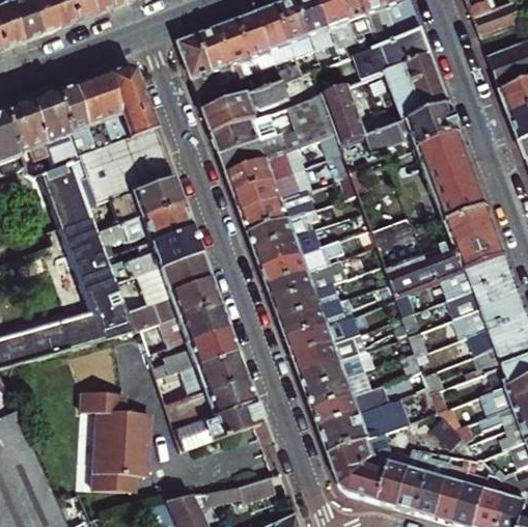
[(0,0),(0,44),(17,37),(3,0),(0,0)]
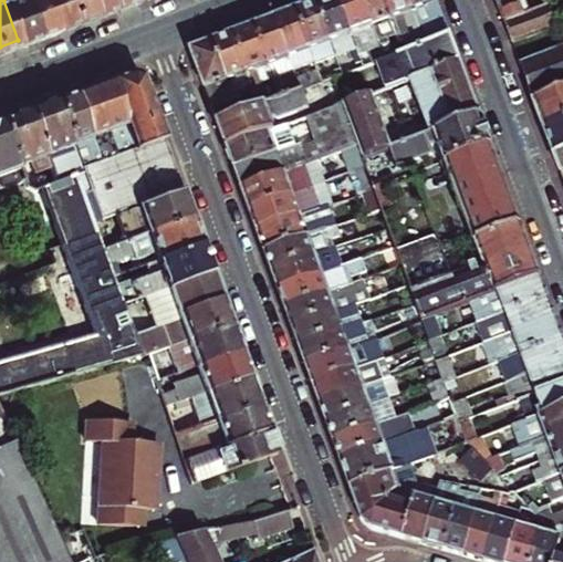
[(3,0),(18,40),(37,33),(24,0),(3,0)]
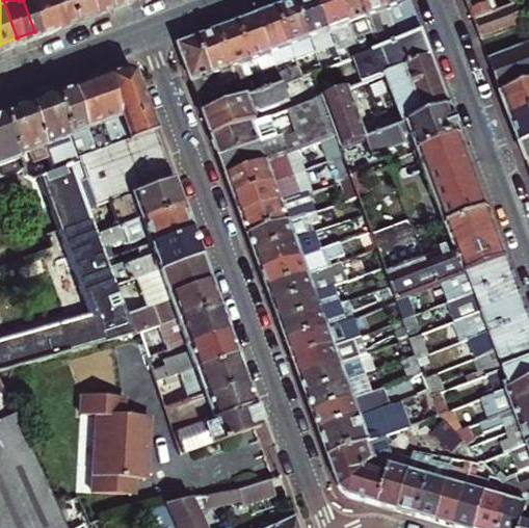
[(23,0),(34,31),(53,24),(44,0),(23,0)]
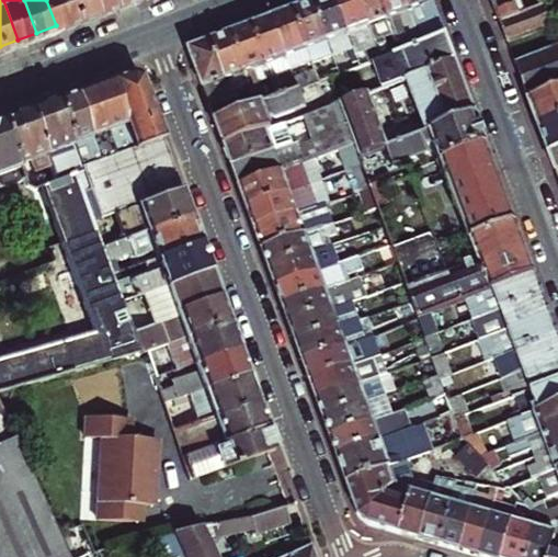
[(46,0),(56,25),(75,19),(68,0),(46,0)]
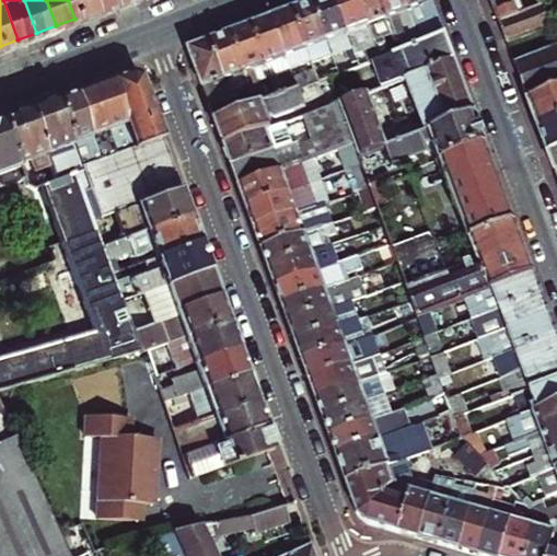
[(68,0),(74,19),(94,11),(90,0),(68,0)]
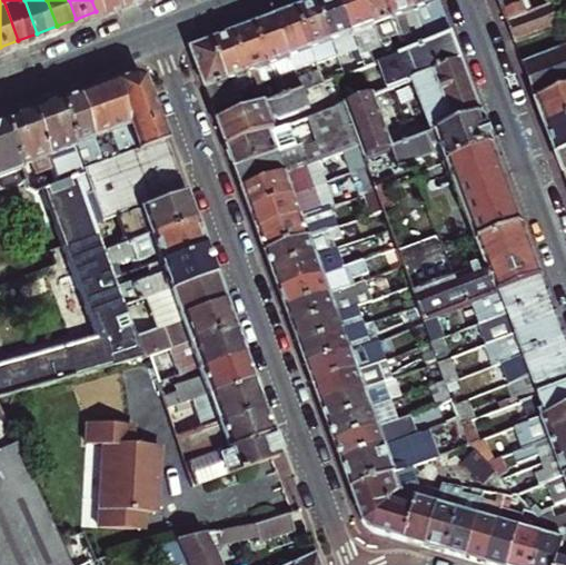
[(91,0),(96,11),(116,3),(115,0),(91,0)]
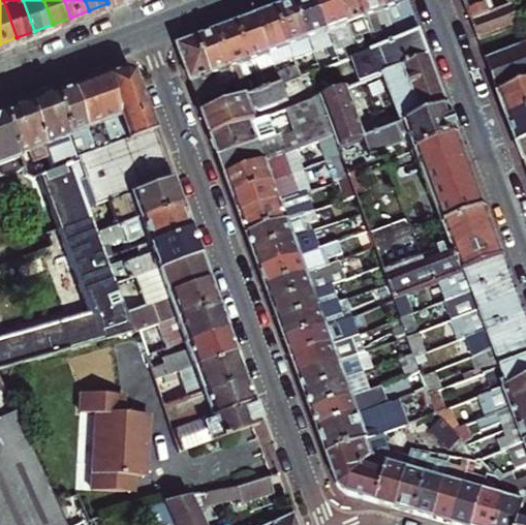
[(296,0),(276,6),(294,54),(294,56),(313,49),(296,0)]
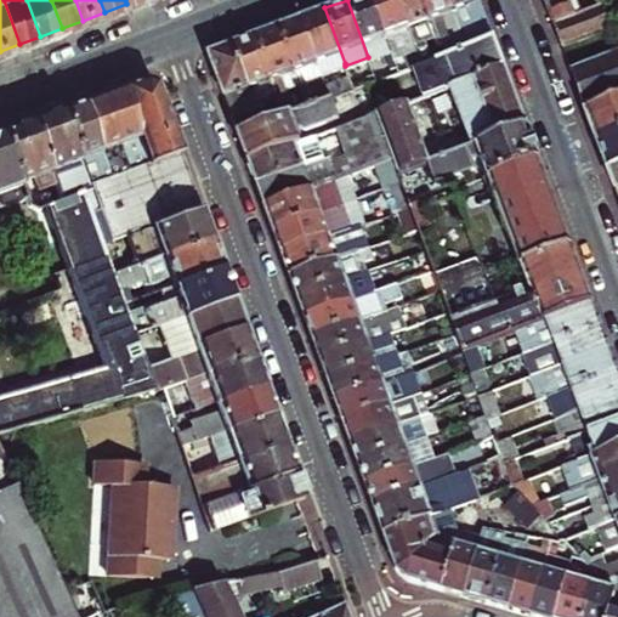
[(391,49),(373,0),(347,0),(368,57),(391,49)]
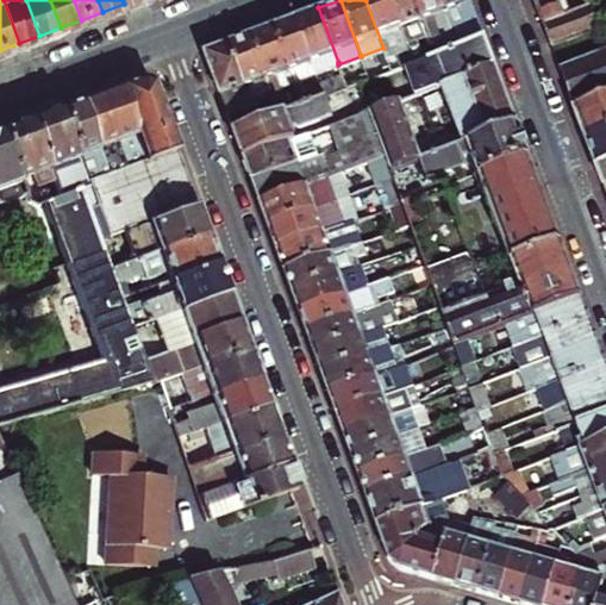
[(366,0),(383,48),(385,50),(394,47),(403,66),(414,61),(407,41),(401,24),(392,0),(366,0)]
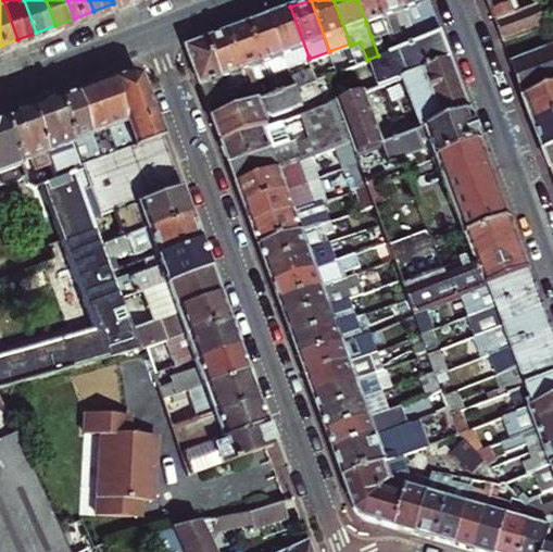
[(386,14),(380,0),(357,0),(366,22),(386,14)]
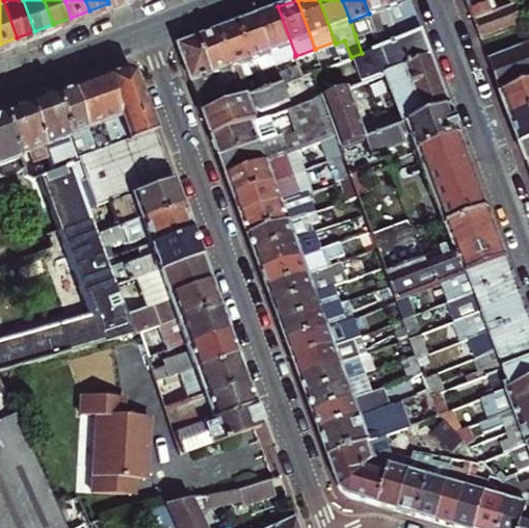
[(374,29),(394,21),(386,0),(364,0),(369,14),(374,29)]
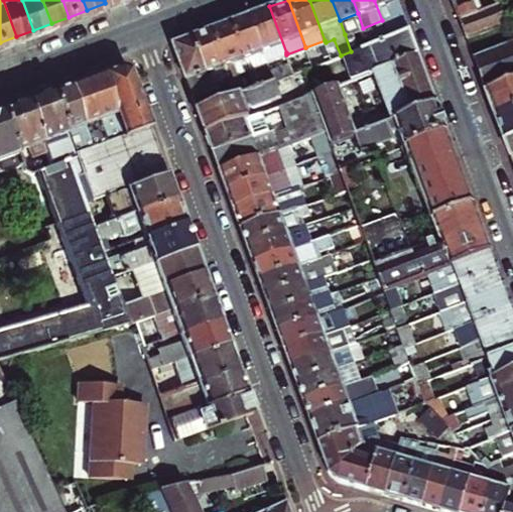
[(374,0),(382,20),(388,36),(410,29),(399,0),(374,0)]
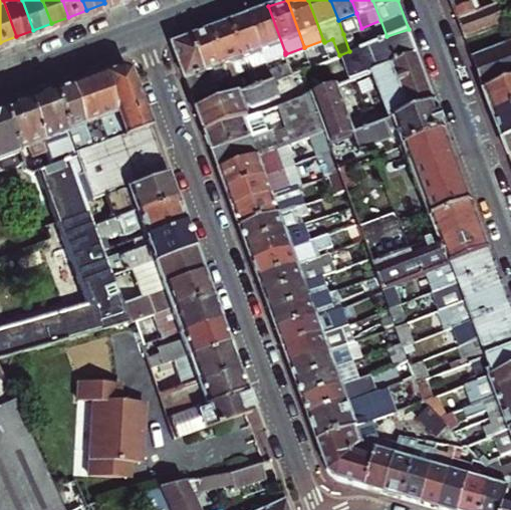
[(451,0),(457,15),(472,9),(468,0),(451,0)]
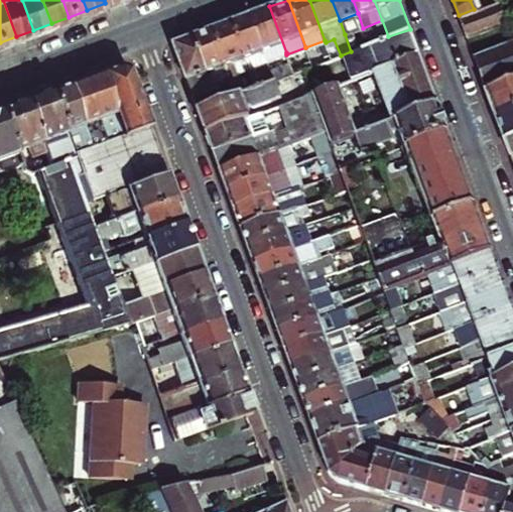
[(459,15),(467,36),(507,20),(500,0),(479,8),(474,9),(459,15)]
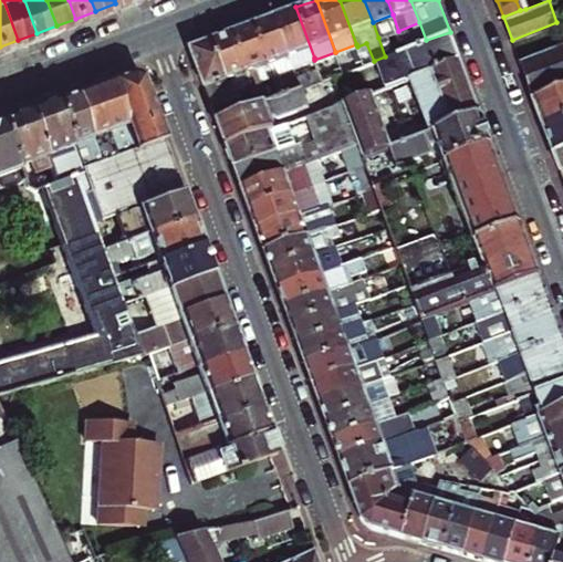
[(531,0),(523,3),(525,9),(549,0),(531,0)]
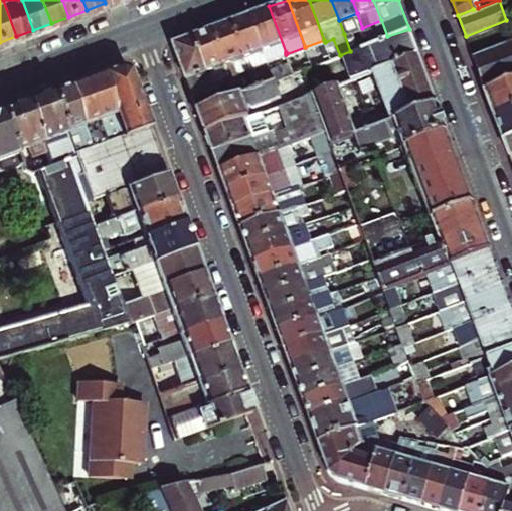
[(286,52),(269,6),(249,14),(263,49),(270,47),(273,57),(286,52)]
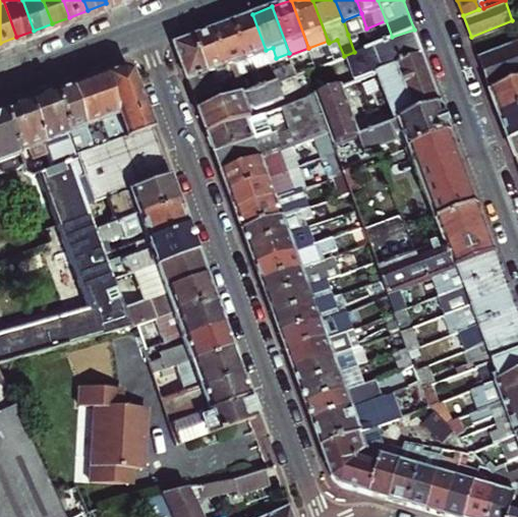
[(343,20),(348,35),(366,29),(361,13),(343,20)]
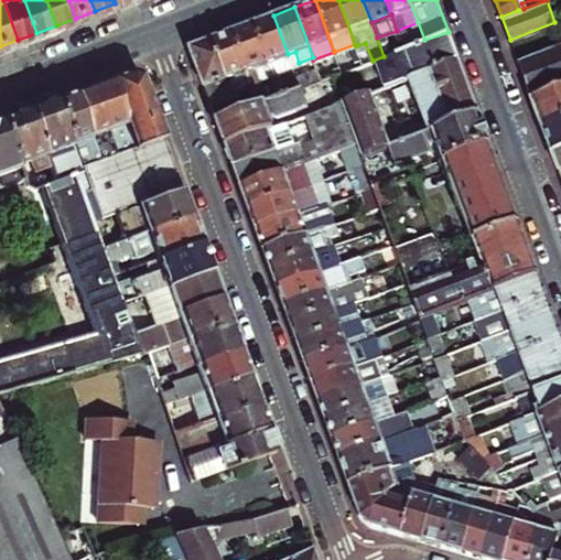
[(254,23),(267,62),(273,78),(294,71),(288,54),(273,15),(254,23)]
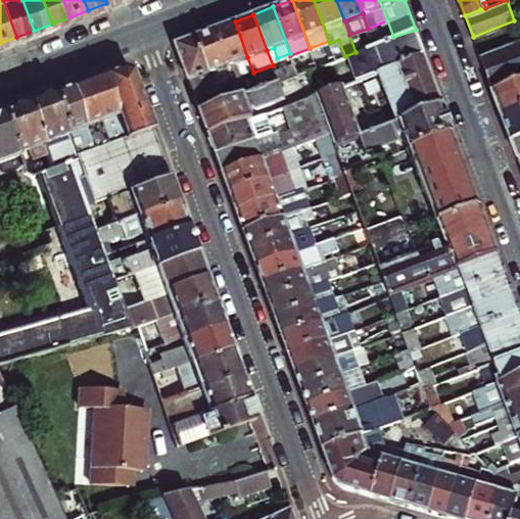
[(229,65),(247,57),(235,21),(216,29),(229,65)]
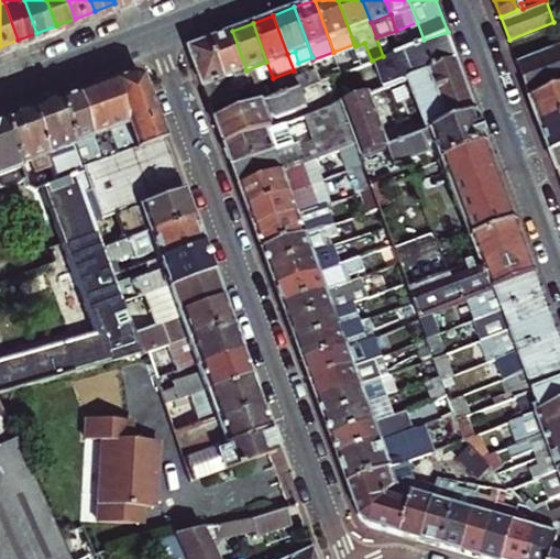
[(232,31),(211,39),(230,88),(250,80),(246,70),(232,31)]
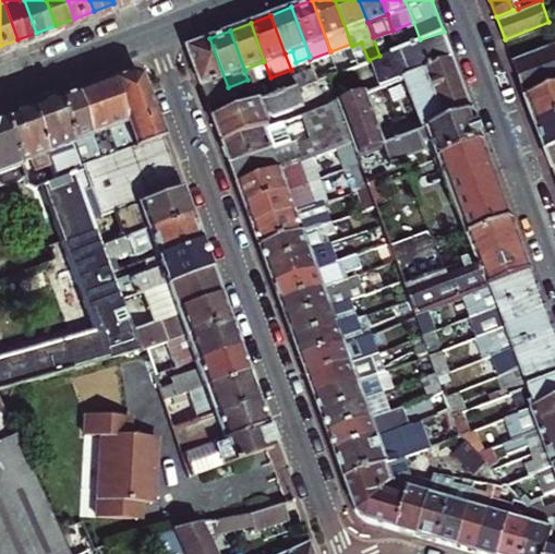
[(378,85),(403,76),(454,58),(444,32),(420,39),(400,48),(397,49),(379,56),(369,60),(378,85)]
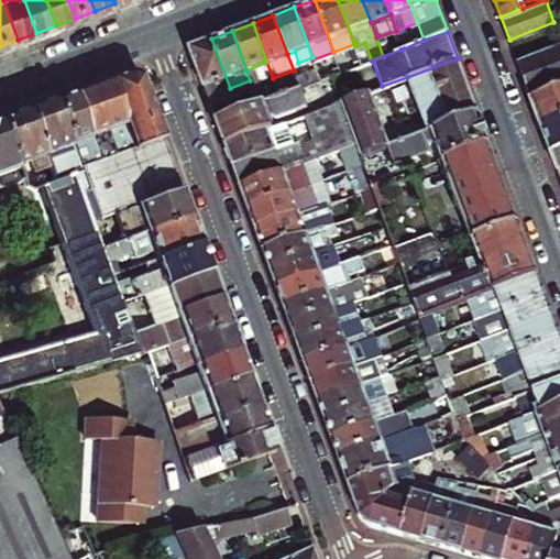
[(230,88),(211,39),(189,47),(211,105),(232,97),(230,88)]
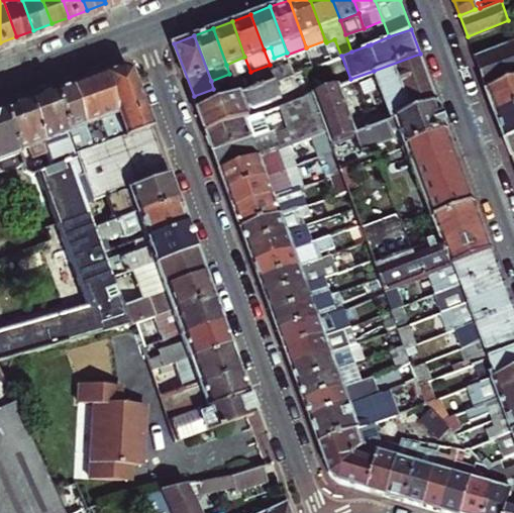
[(487,87),(513,77),(513,35),(474,53),(487,87)]
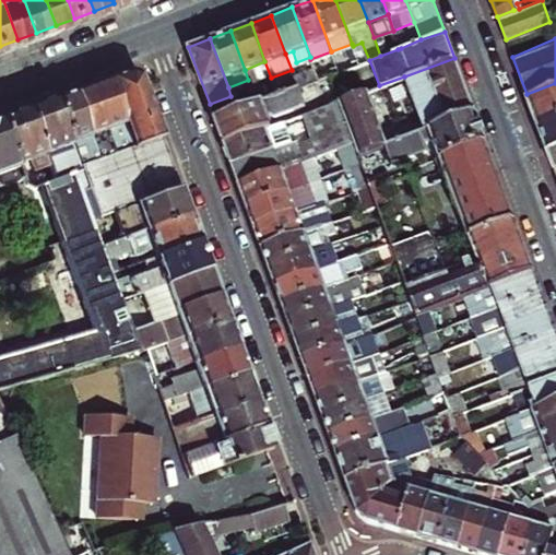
[(357,55),(335,62),(339,71),(359,63),(357,55)]
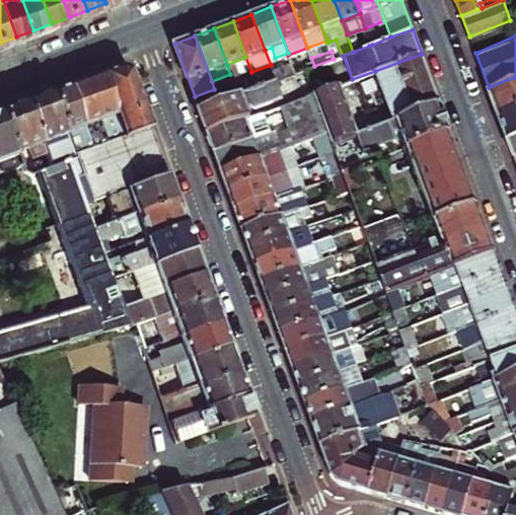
[(393,119),(439,101),(422,54),(375,71),(393,119)]
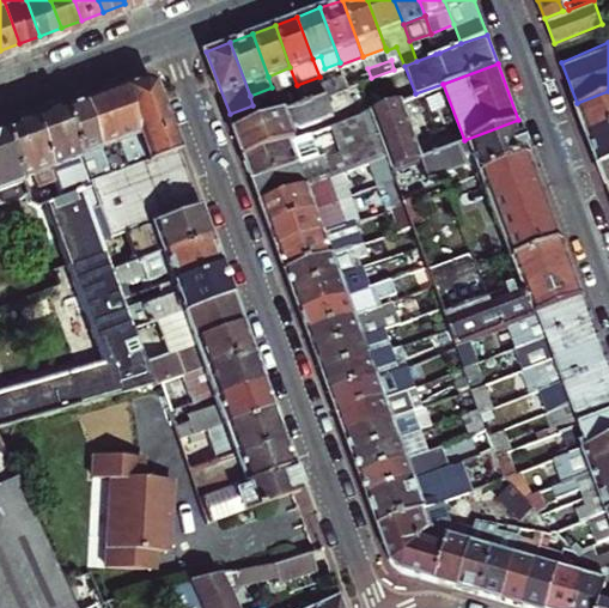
[(367,68),(345,77),(348,86),(361,81),(371,78),(367,68)]
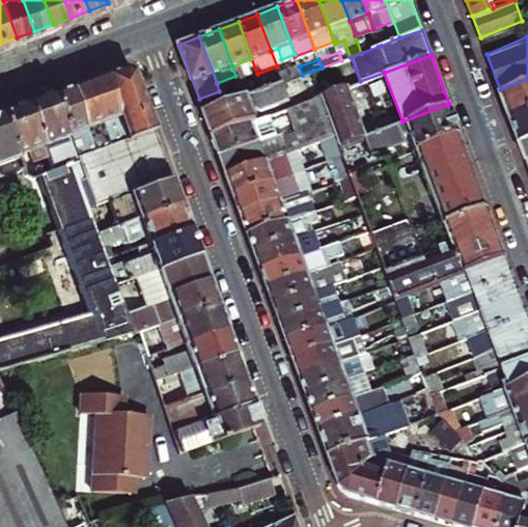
[(298,62),(278,70),(280,77),(283,82),(302,75),(299,66),(298,62)]
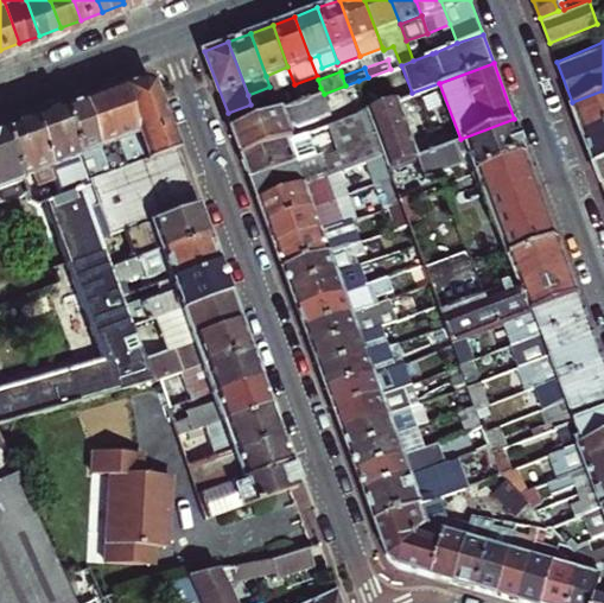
[(127,164),(108,171),(97,175),(89,178),(108,233),(125,226),(196,201),(150,77),(140,75),(119,83),(135,132),(146,157),(127,164)]
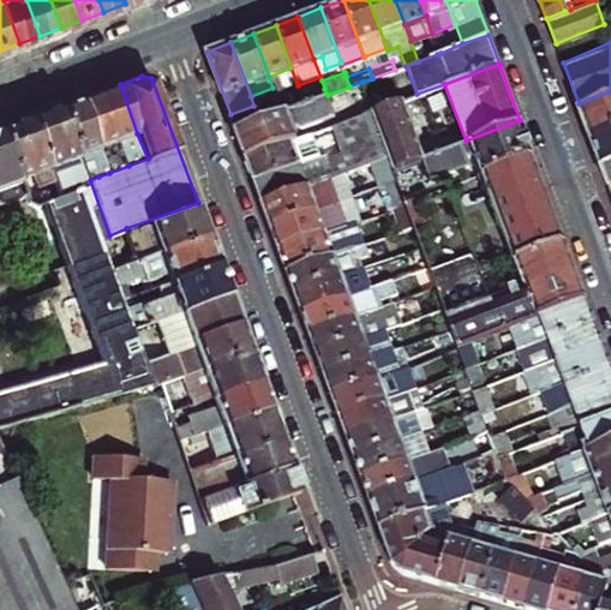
[(102,90),(119,139),(137,133),(120,84),(102,90)]
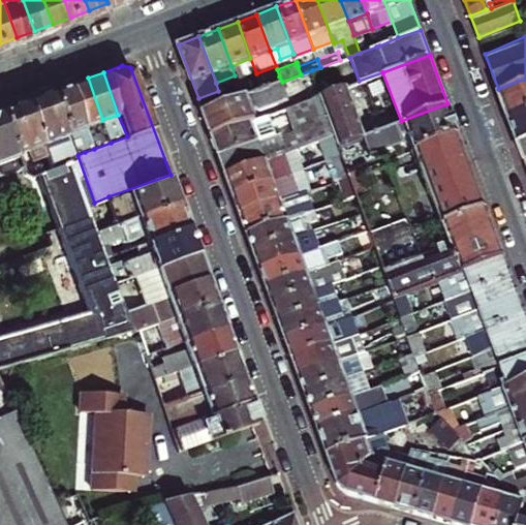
[(279,76),(260,84),(263,89),(282,82),(279,76)]
